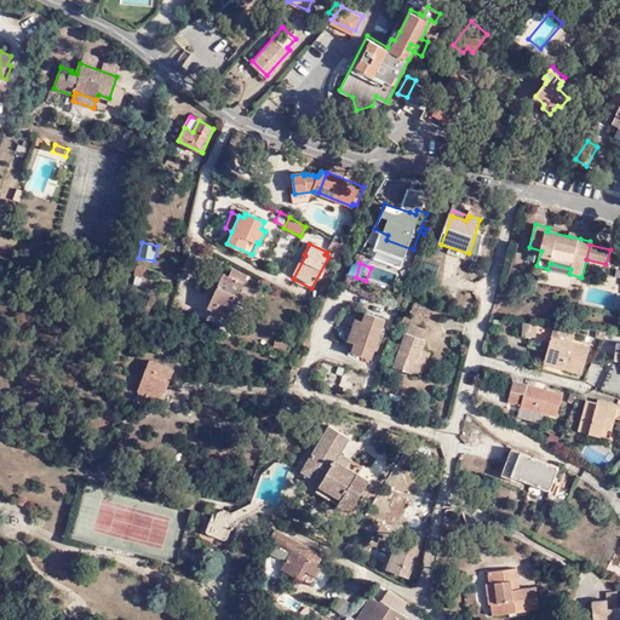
[(550,263),(547,269),(569,274),(570,269),(550,263)]
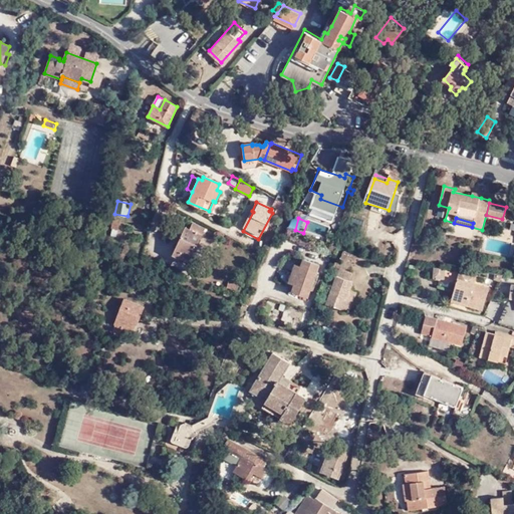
[(120,221),(113,219),(112,228),(118,229),(120,221)]
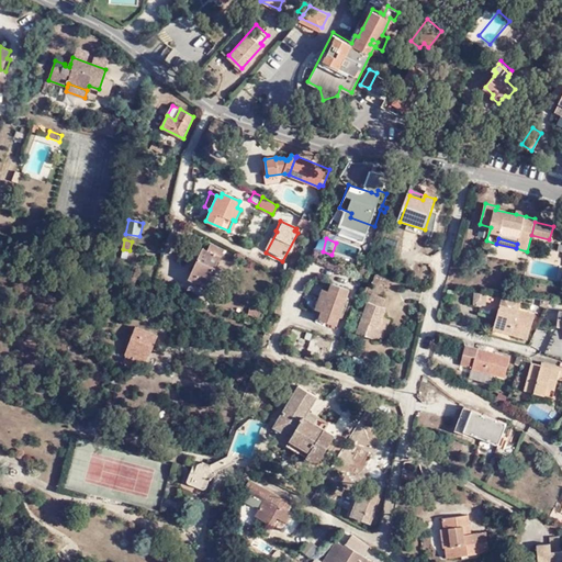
[(223,248),(211,243),(206,250),(203,249),(189,279),(197,282),(195,285),(202,288),(206,278),(209,279),(223,248)]
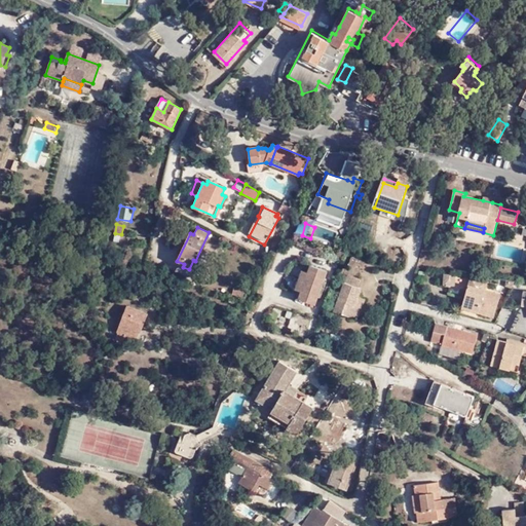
[(358,265),(360,260),(351,257),(348,265),(357,268),(358,265)]
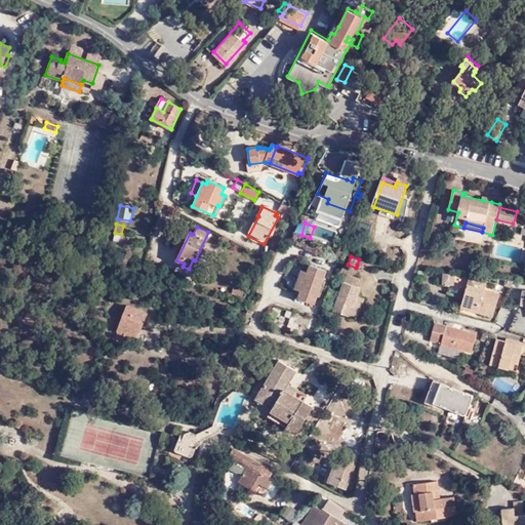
[(326,271),(309,266),(307,272),(301,270),(295,288),(300,290),(298,297),(315,304),(326,271)]
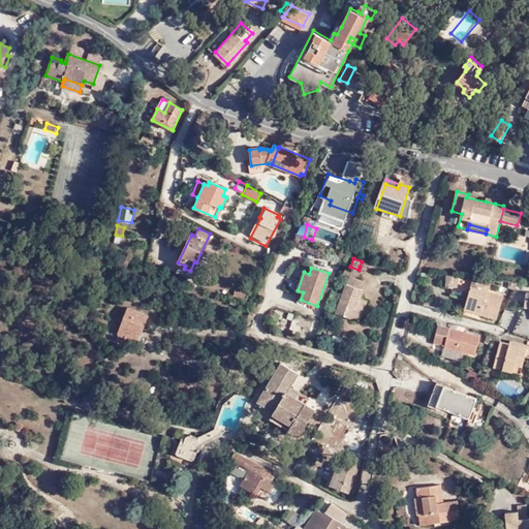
[(458,277),(447,276),(446,286),(457,288),(458,277)]
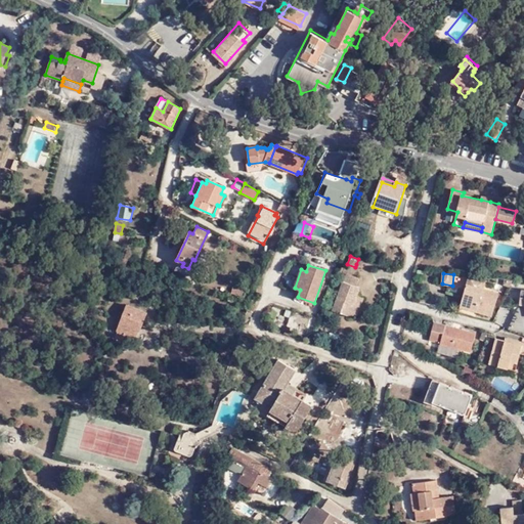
[(344,281),(357,286),(359,279),(346,274),(344,281)]
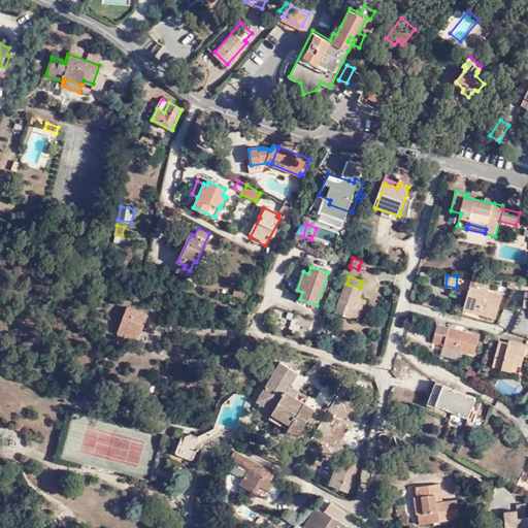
[(469,287),(486,292),(488,283),(471,278),(469,287)]
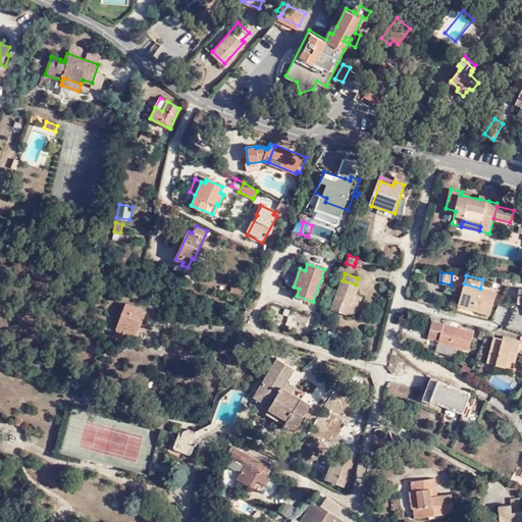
[(359,286),(356,284),(343,280),(332,309),(352,316),(353,314),(356,304),(353,303),(356,294),(359,286)]
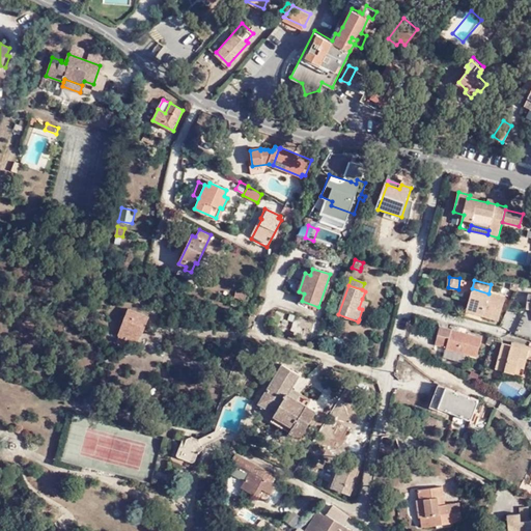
[(505,298),(488,294),(472,288),(467,311),(499,319),(505,298)]
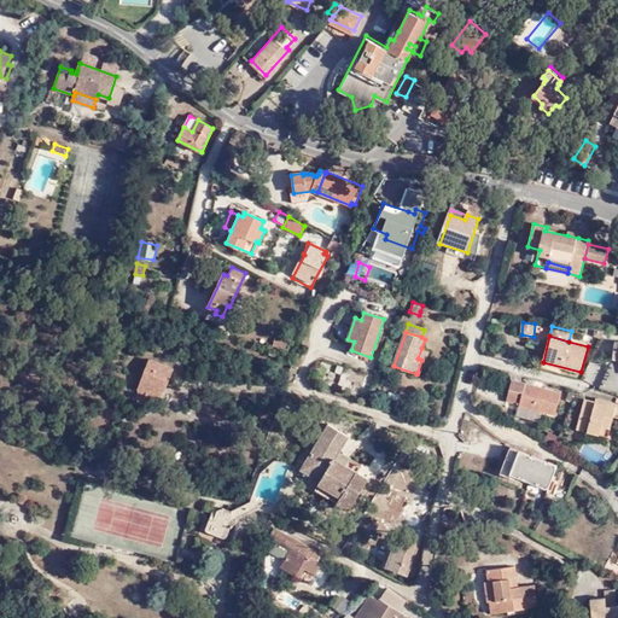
[(430,351),(421,348),(418,359),(421,360),(418,372),(423,373),(430,351)]
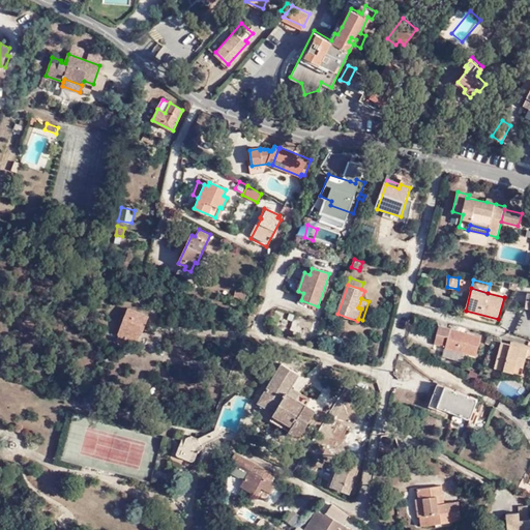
[(148,317),(129,308),(126,317),(125,317),(122,323),(124,324),(117,339),(125,343),(128,335),(137,340),(140,333),(141,333),(148,317)]
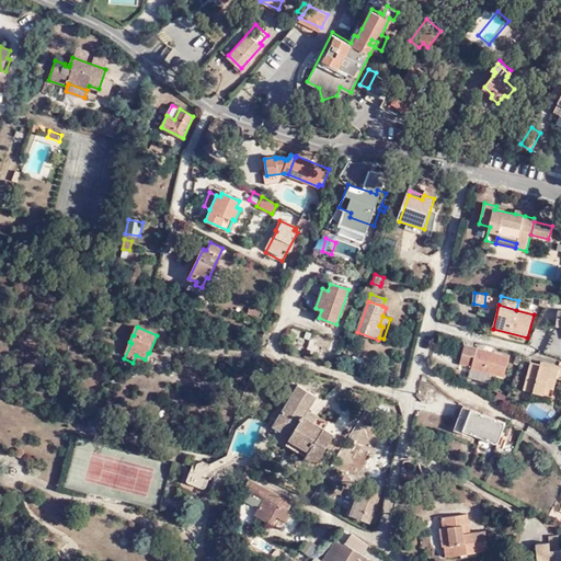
[(560,353),(560,343),(549,340),(547,350),(560,353)]
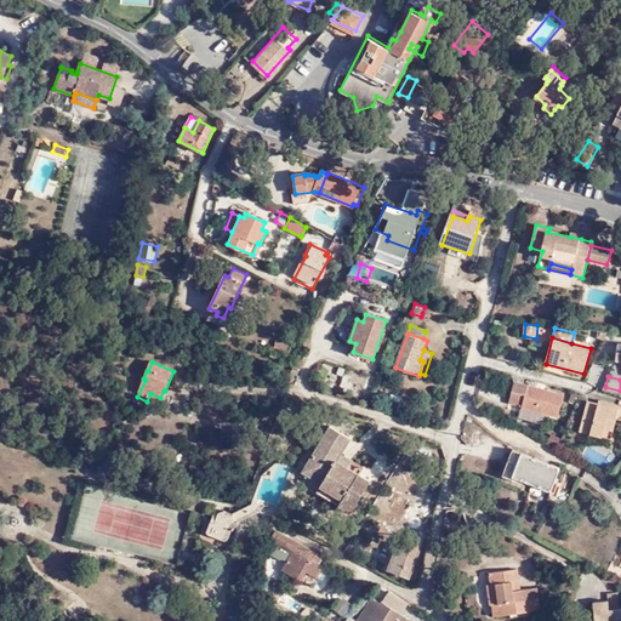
[(556,417),(560,396),(513,383),(507,403),(520,406),(517,417),(541,423),(543,414),(556,417)]
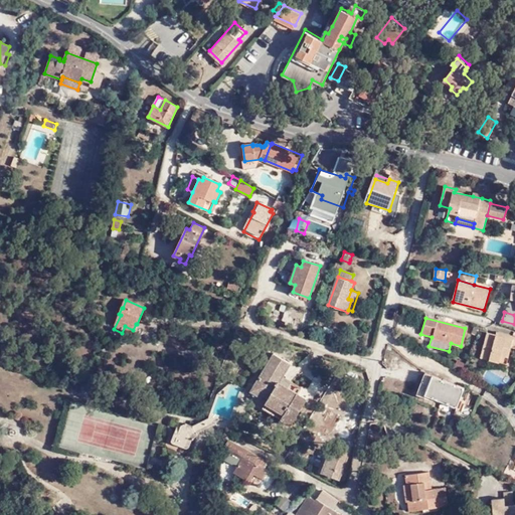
[(510,347),(511,340),(486,334),(480,357),(499,362),(501,355),(507,356),(510,347)]
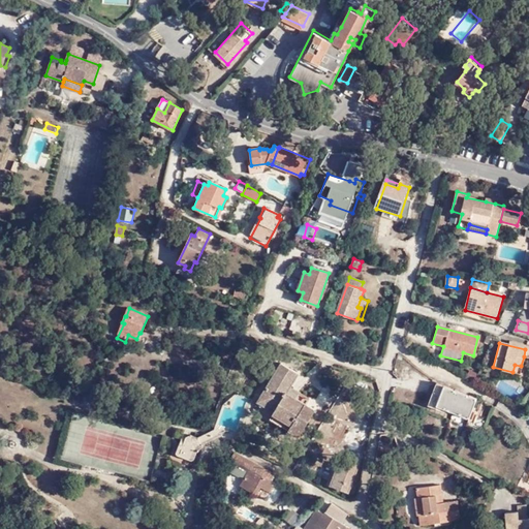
[(281,361),(258,395),(266,399),(262,403),(290,422),(285,429),(296,435),(314,409),(304,403),(308,398),(289,385),(299,372),(281,361)]
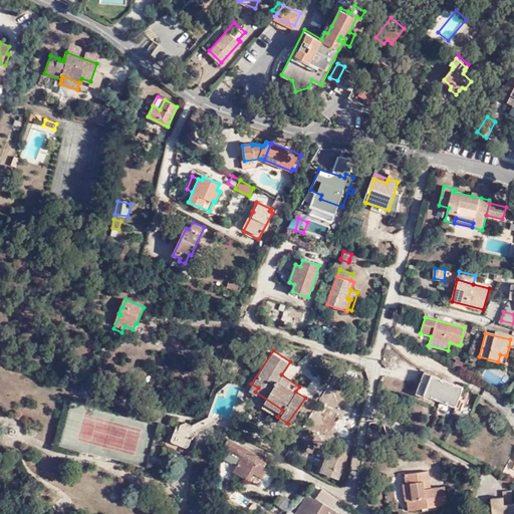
[(500,354),(498,361),(505,363),(506,355),(500,354)]
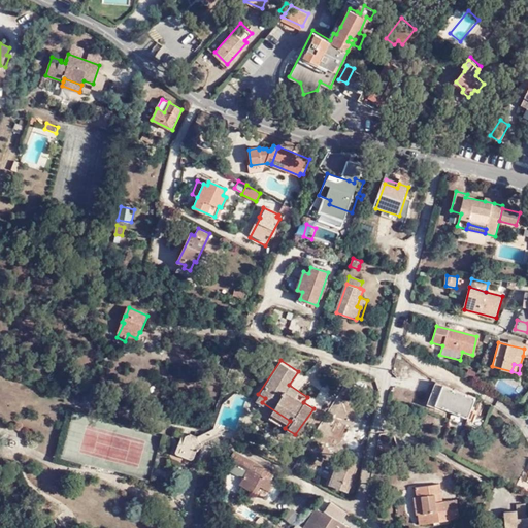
[(436,403),(443,385),(435,381),(428,400),(436,403)]
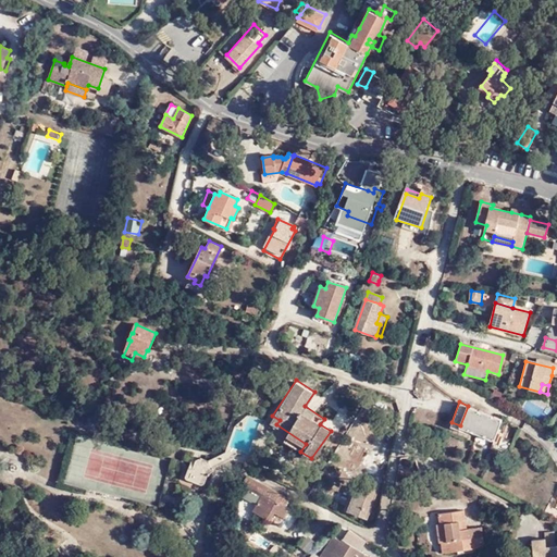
[(500,420),(468,406),(460,425),(493,440),(500,420)]
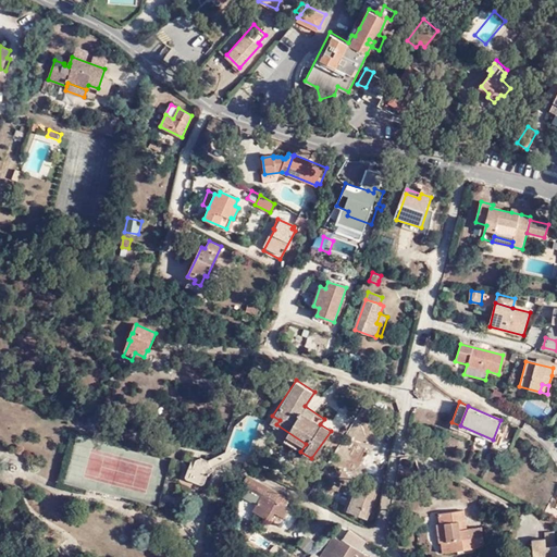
[(193,468),(192,471),(207,477),(207,474),(212,462),(213,461),(209,460),(202,457),(196,460),(193,468)]
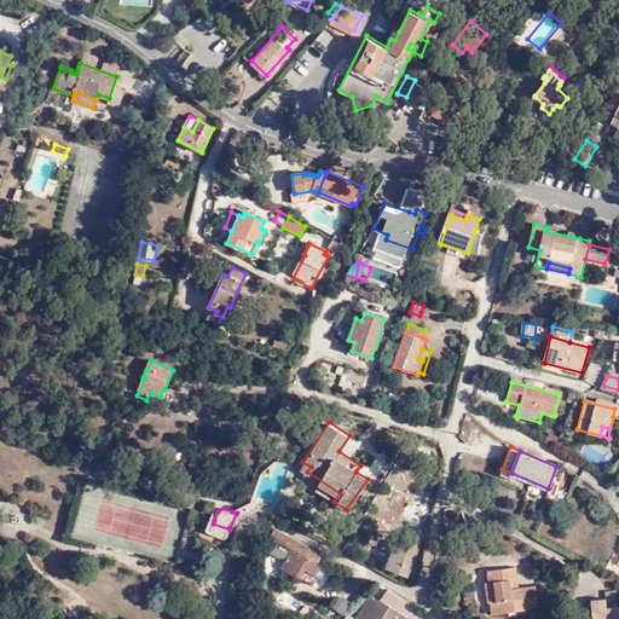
[(231,528),(242,518),(236,514),(230,527),(231,528)]
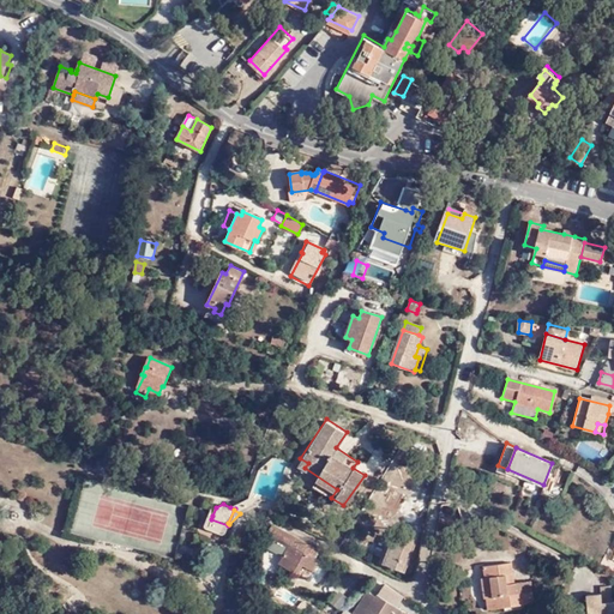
[(211,519),(209,528),(222,534),(226,533),(227,530),(228,525),(211,519)]
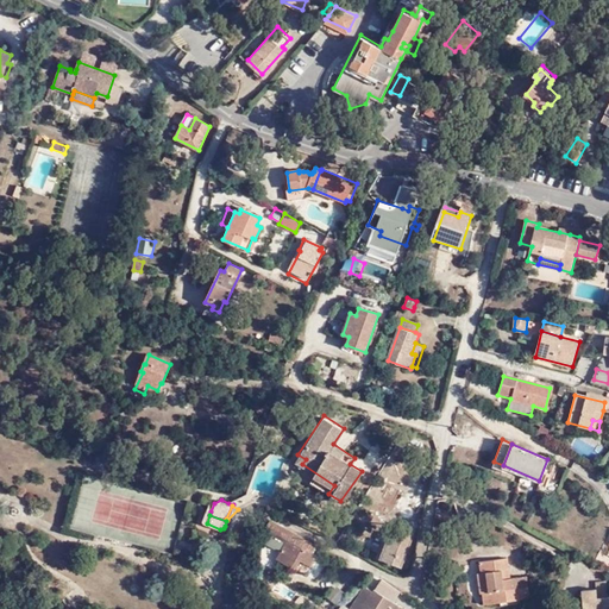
[(269,520),(265,528),(287,540),(282,548),(276,557),(294,567),(300,558),(311,564),(315,554),(311,552),(315,545),(269,520)]
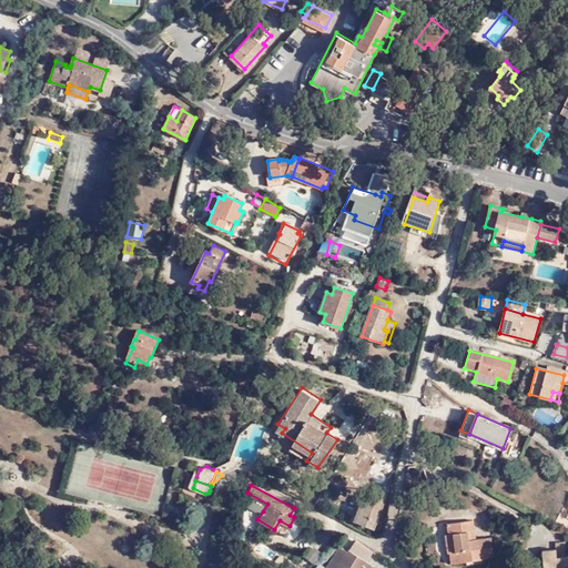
[(267,504),(247,493),(245,500),(263,511),(267,504)]
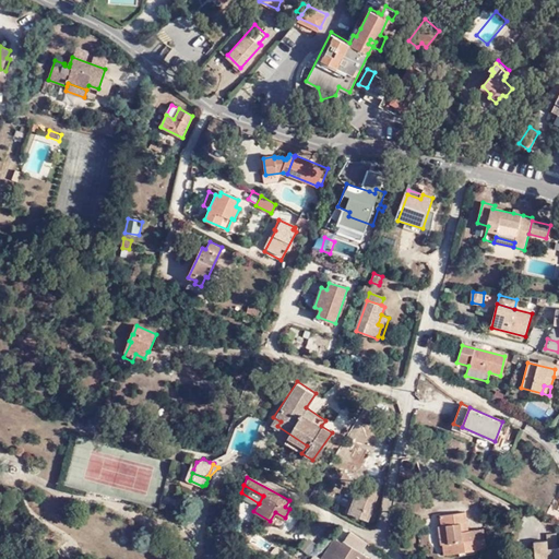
[(356,518),(363,501),(358,500),(355,498),(348,515),(356,518)]
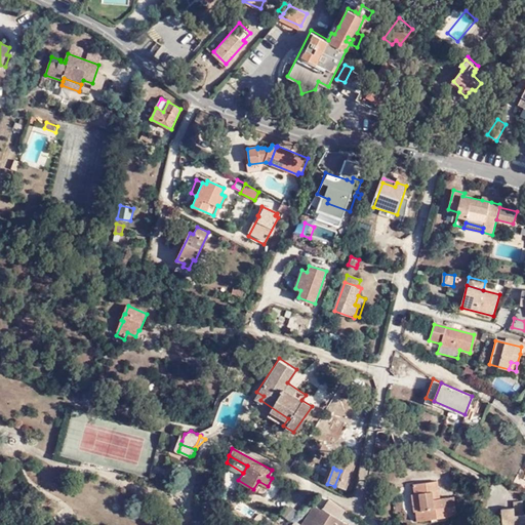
[(414,482),(416,493),(419,493),(421,508),(417,509),(418,519),(450,515),(448,495),(441,495),(439,479),(414,482)]
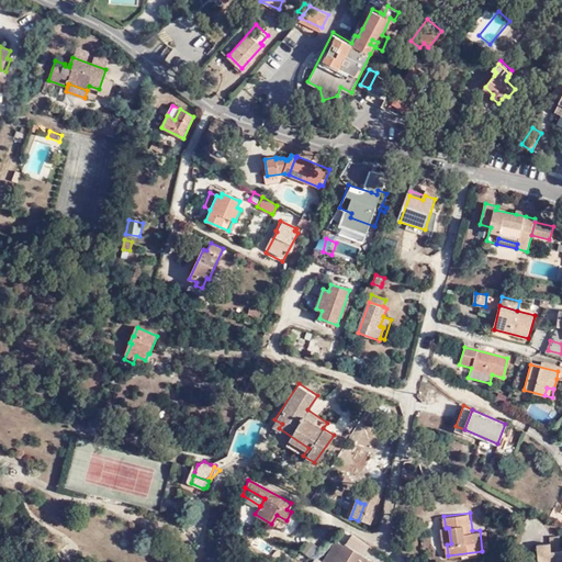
[(449,528),(446,528),(441,529),(445,544),(447,544),(451,543),(449,528)]
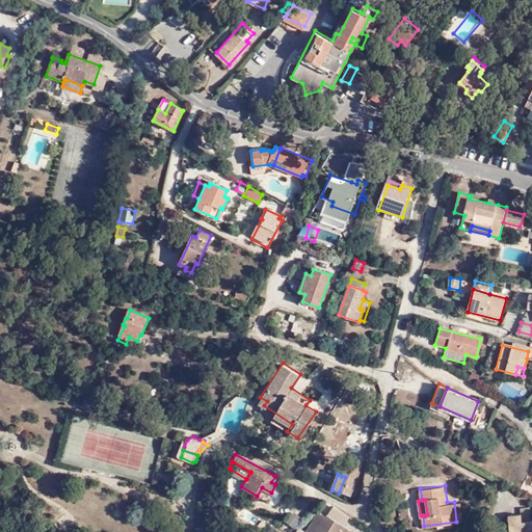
[(460,501),(454,502),(456,522),(463,521),(460,501)]
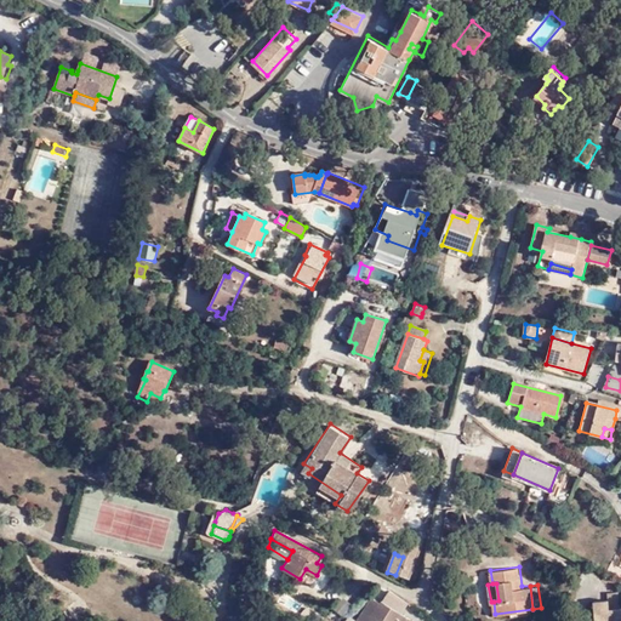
[(388,594),(383,603),(403,616),(408,608),(388,594)]
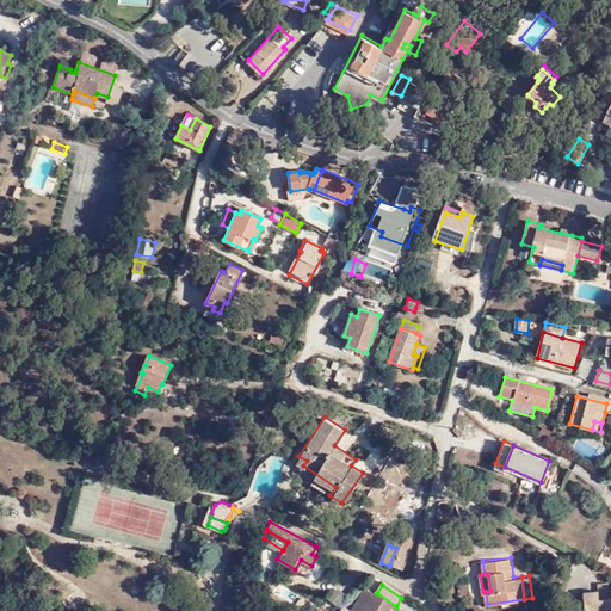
[(610,610),(610,592),(603,594),(600,585),(586,587),(588,606),(598,606),(598,610),(610,610)]
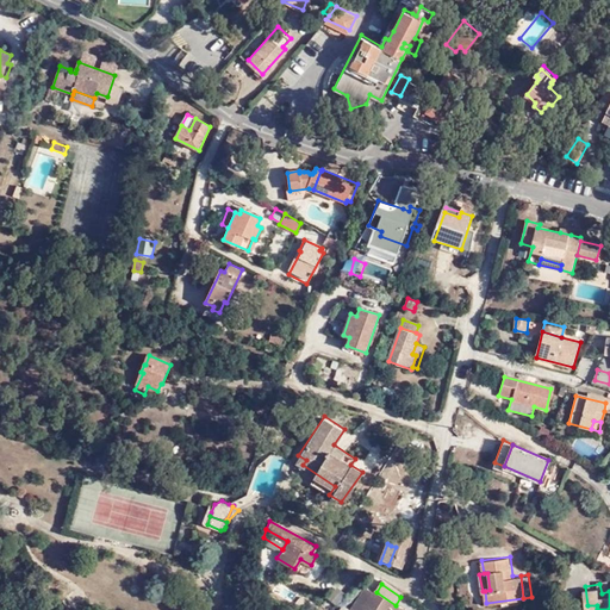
[(350,609),(403,609),(396,605),(377,592),(375,595),(365,589),(350,609)]
